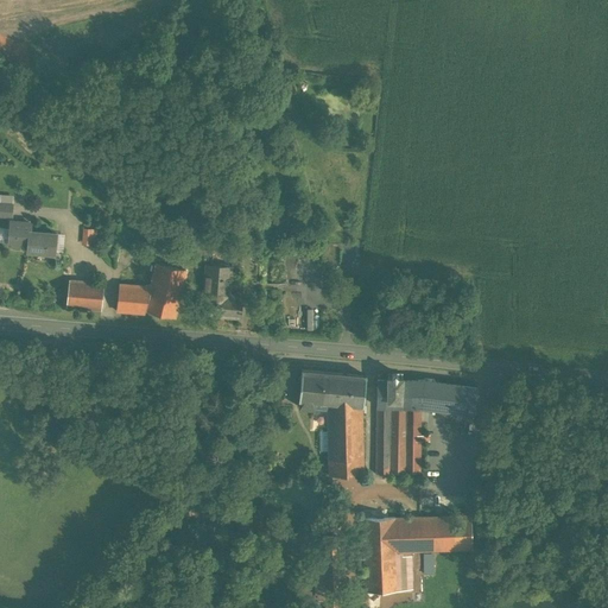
[(13,204),(0,203),(0,215),(12,216),(13,204)]
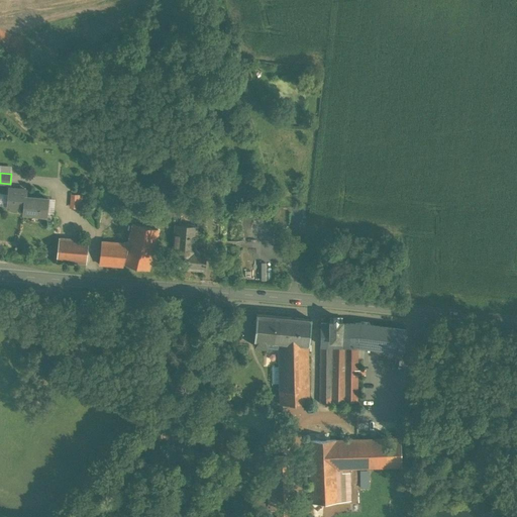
[(26,190),(10,188),(8,208),(24,209),(25,196),(26,196),(26,190)]
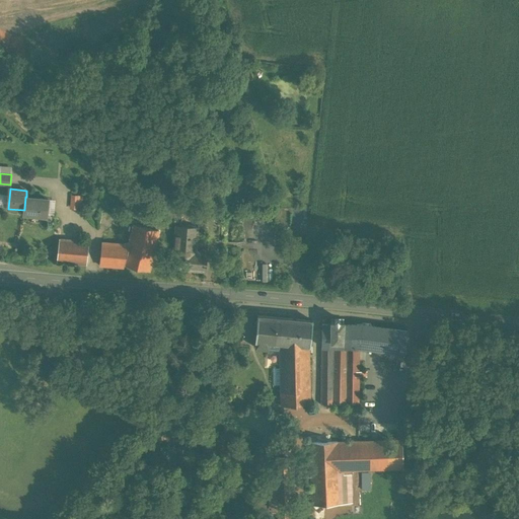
[(82,197),(72,196),(71,208),(81,208),(82,197)]
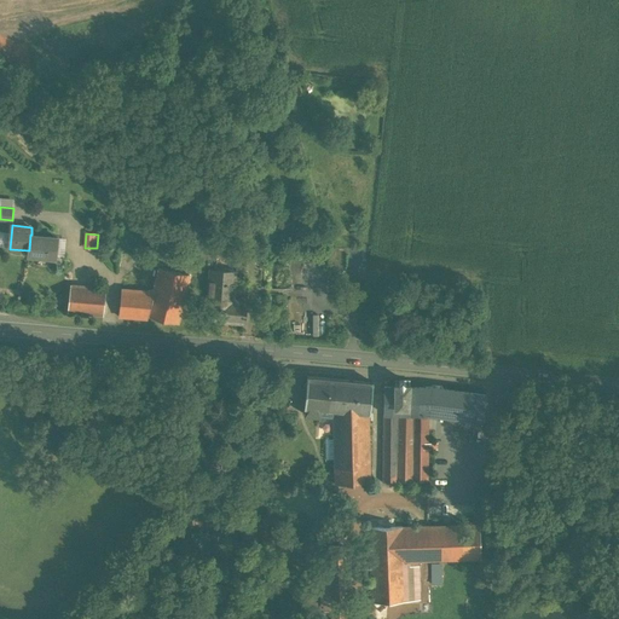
[(32,235),(30,235),(29,250),(29,256),(56,259),(58,237),(32,235)]
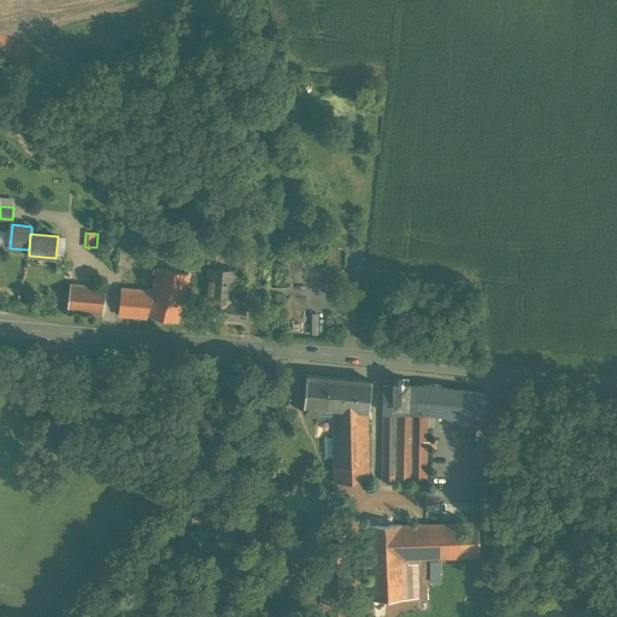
[(217,246),(204,246),(204,258),(217,259),(217,246)]
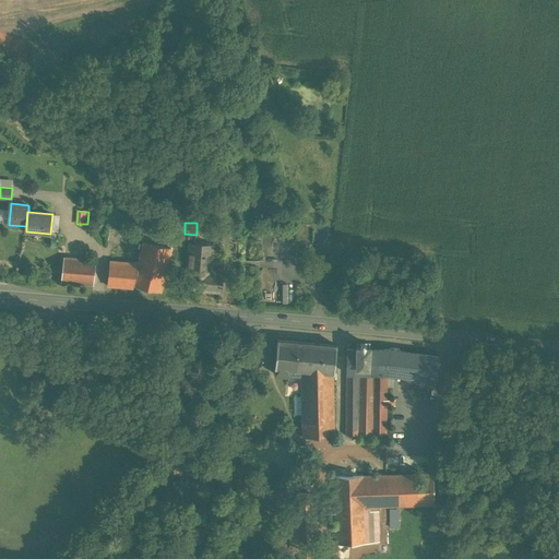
[(144,241),(139,263),(110,261),(108,285),(133,287),(134,285),(161,292),(171,248),(144,241)]
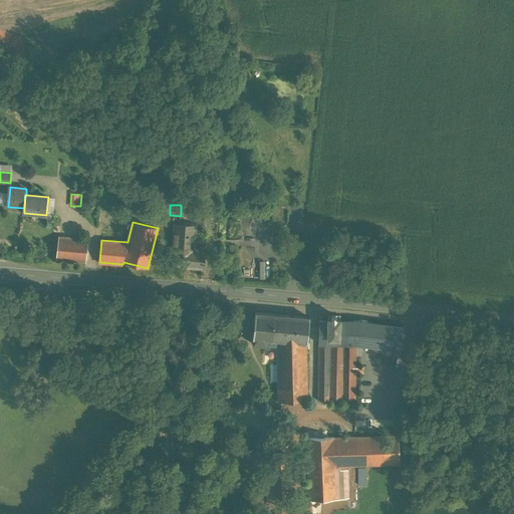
[(197,225),(175,223),(173,248),(176,248),(174,266),(203,268),(204,259),(205,251),(204,251),(204,250),(195,249),(197,225)]
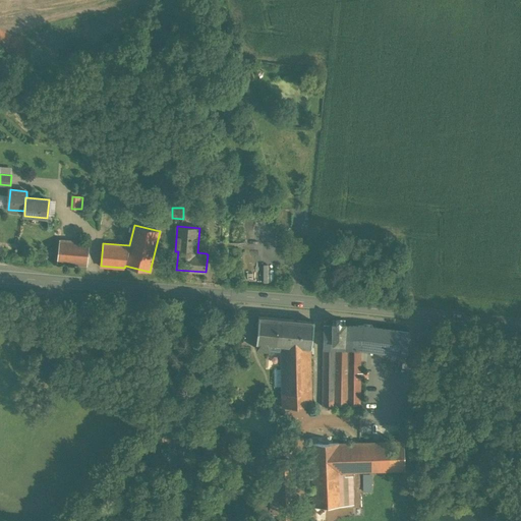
[(90,242),(60,239),(57,262),(88,265),(90,242)]
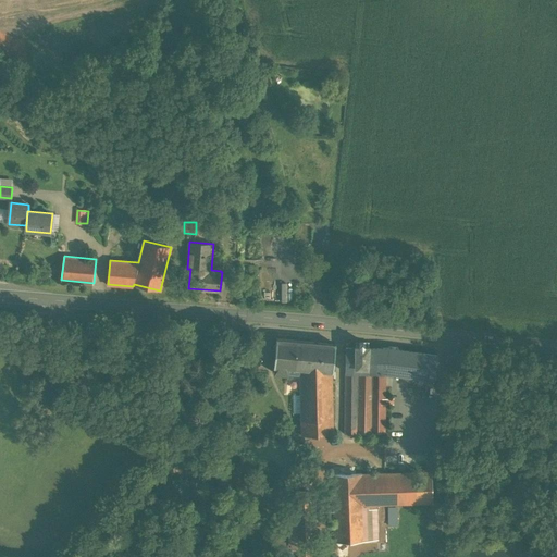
[(336,344),(276,338),(275,373),(296,374),(296,368),(299,368),(332,371),(333,371),(336,344)]
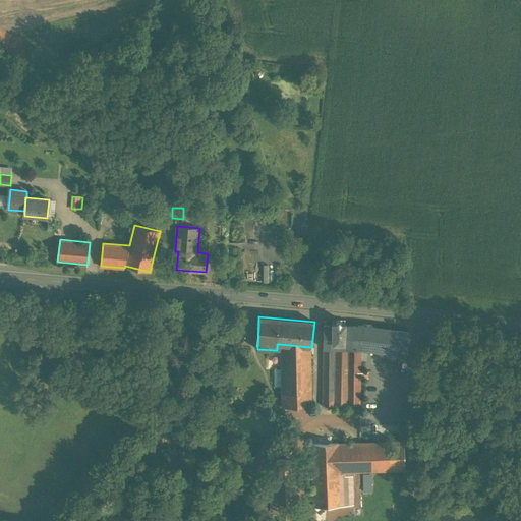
[(345,323),(333,323),(333,325),(324,325),(324,365),(323,365),(323,406),(360,405),(360,362),(359,362),(360,348),(401,353),(400,357),(405,358),(406,354),(409,332),(363,326),(345,325),(345,323)]
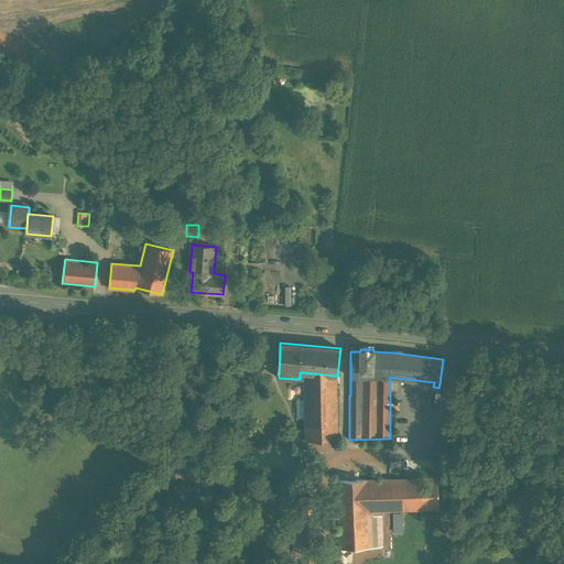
[(336,376),(303,372),(305,440),(338,438),(336,376)]
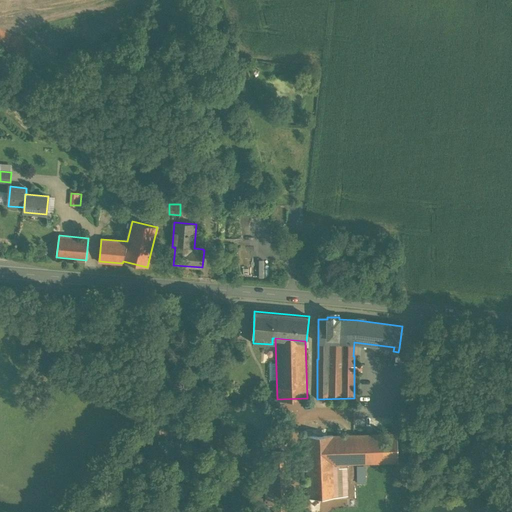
[(397,433),(333,436),(334,464),(345,463),(356,463),(398,462),(397,433)]
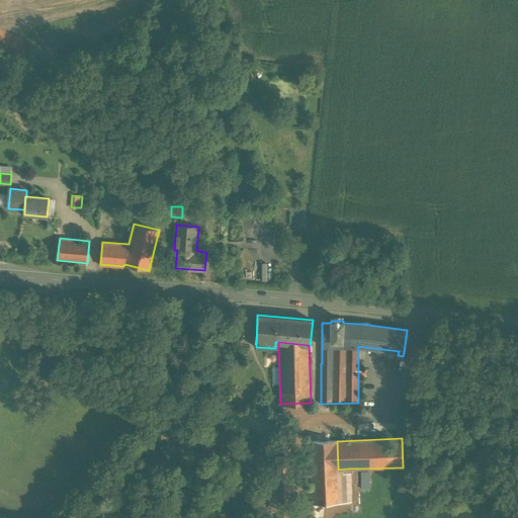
[(337,440),(310,441),(313,503),(351,502),(349,468),(338,469),(337,441),(337,440)]
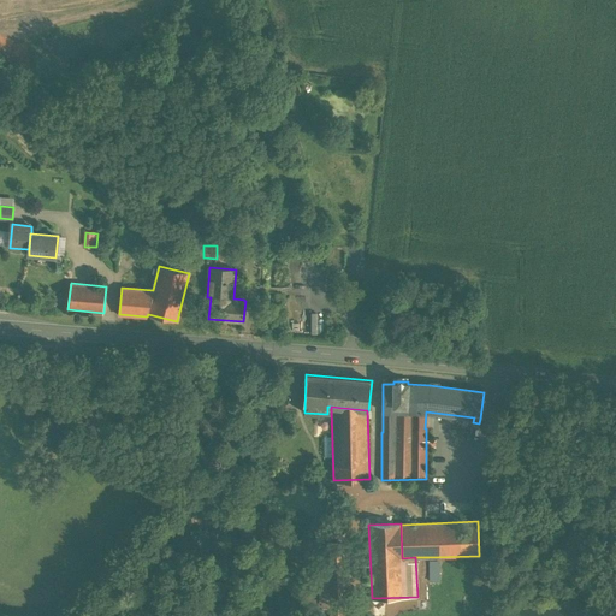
[(344,608),(343,543),(330,544),(331,608),(344,608)]
